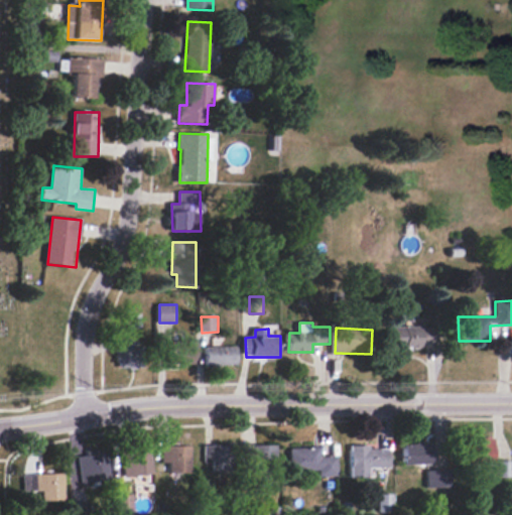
[(142,340),(123,340),(123,348),(119,348),(119,368),(142,368),(142,340)]
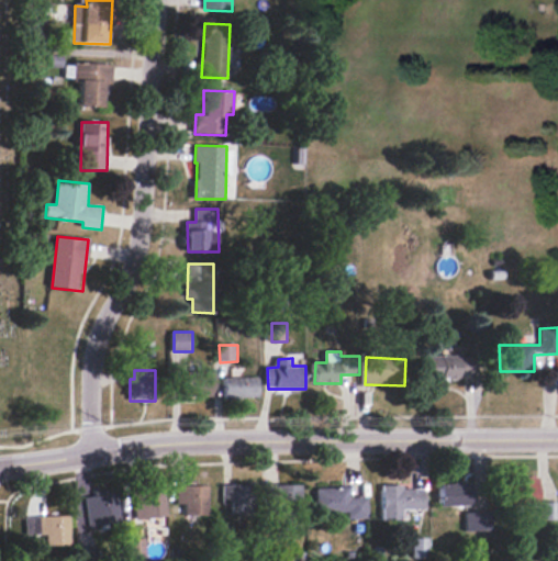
[(213,396),(214,372),(182,372),(182,395),(213,396)]
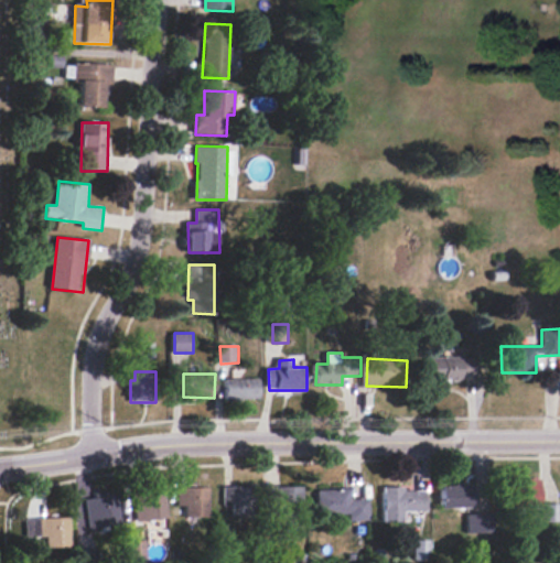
[(261,379),(227,379),(227,400),(261,400),(261,379)]
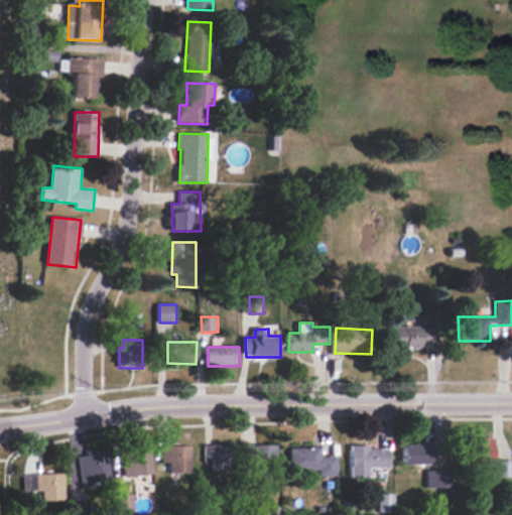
[(494,438),(481,438),(481,443),(472,443),(473,465),(495,464),(494,438)]
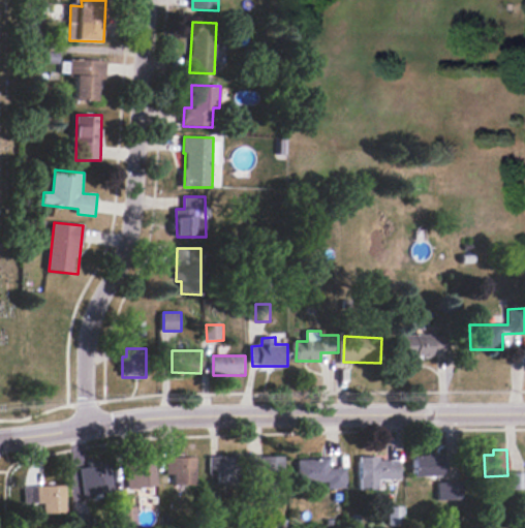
[(444,477),(445,456),(415,455),(415,476),(444,477)]
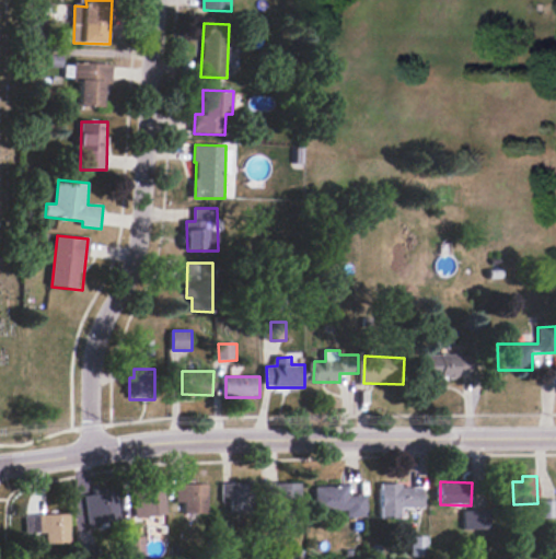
[(382,484),(383,519),(403,519),(403,508),(425,508),(425,487),(415,488),(415,482),(382,484)]
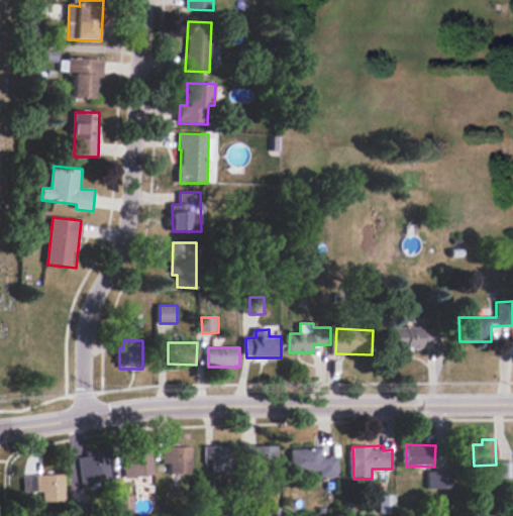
[(280,446),(254,446),(254,456),(261,456),(261,485),(280,485),(280,446)]
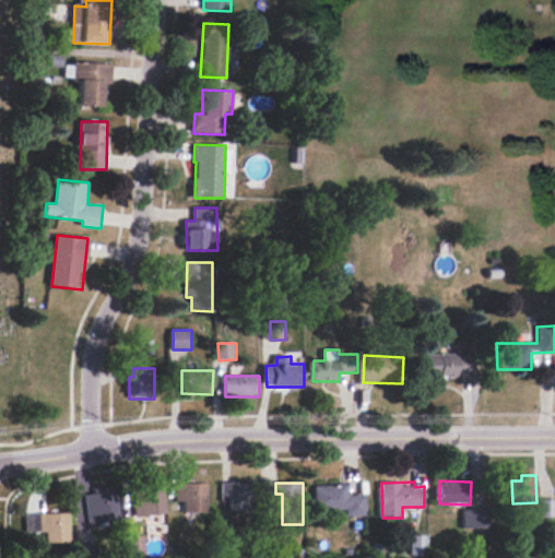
[(179,502),(186,501),(186,513),(210,513),(209,484),(179,484),(179,502)]
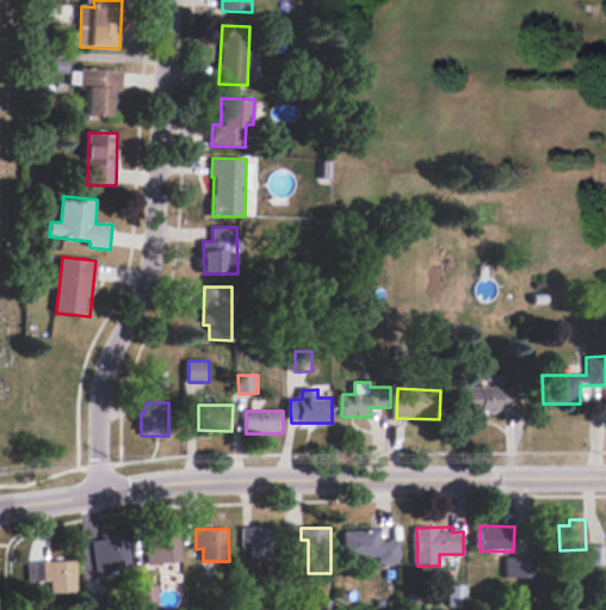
[(246,529),(245,548),(254,548),(253,560),(279,560),(280,530),(246,529)]
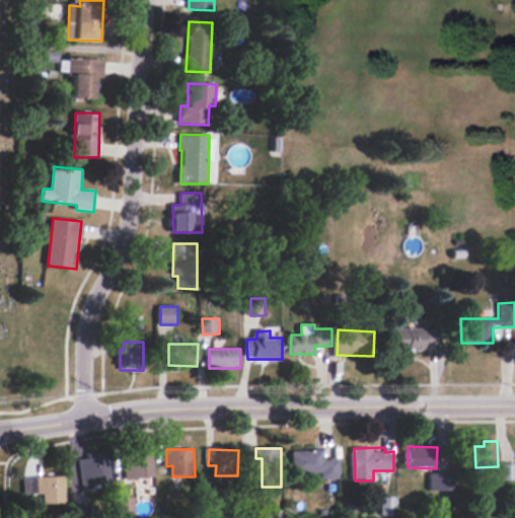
[(293,451),(294,474),(322,473),(322,479),(341,479),(341,459),(324,460),(324,450),(293,451)]
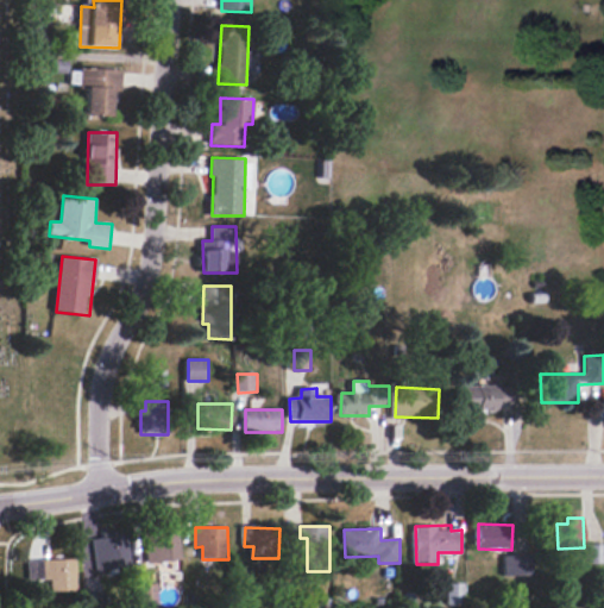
[(151,563),(183,561),(181,531),(149,533),(151,563)]
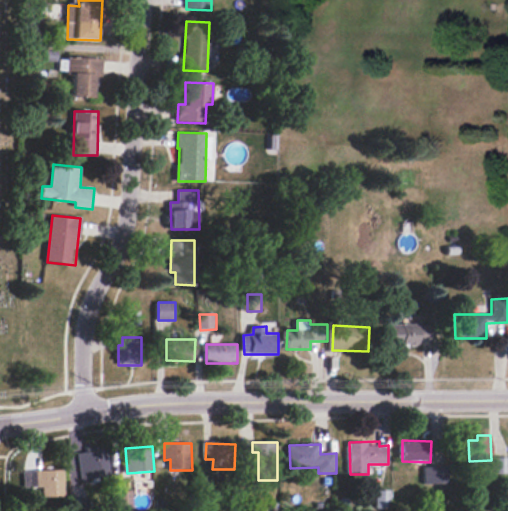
[(84,481),(111,479),(108,447),(81,450),(84,481)]
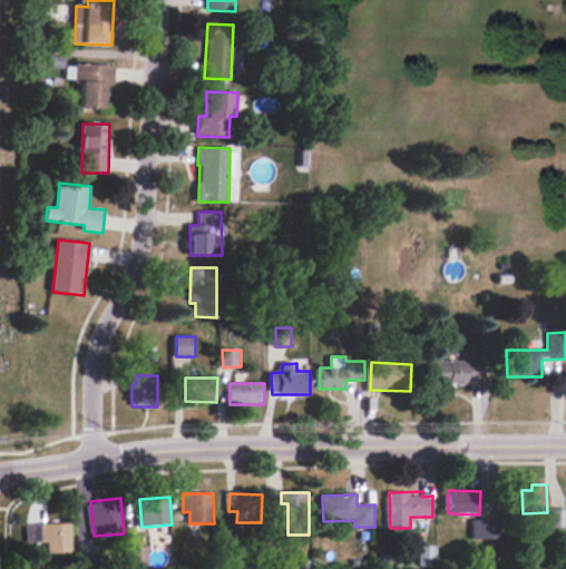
[(565,510),(549,510),(550,528),(565,527),(565,510)]
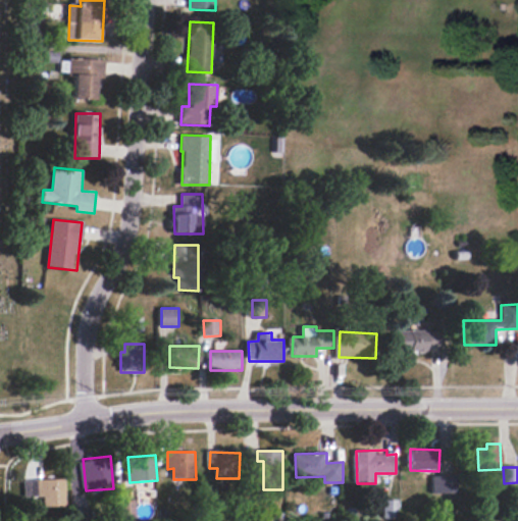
[(433,493),(459,493),(458,476),(433,476),(433,493)]
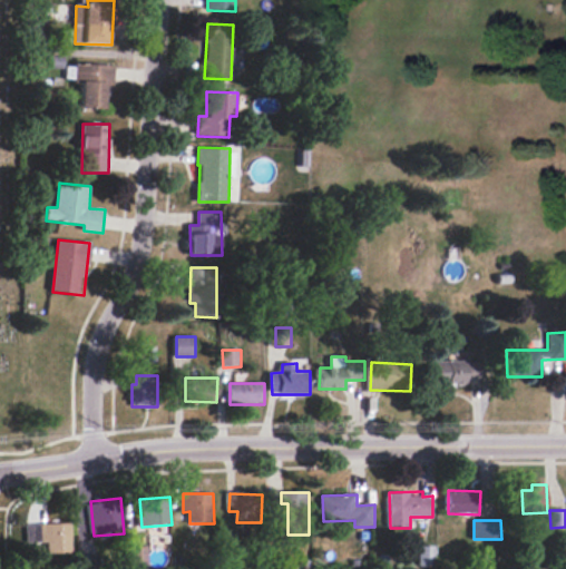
[(49,542),(50,553),(75,553),(74,523),(29,525),(30,543),(49,542)]
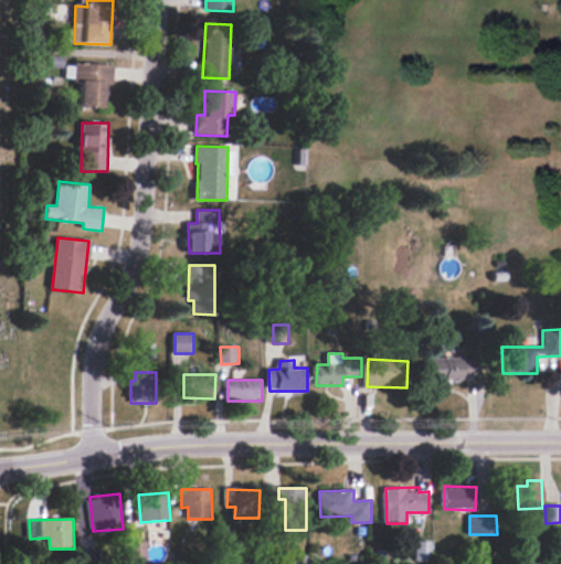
[(433,541),(417,541),(417,563),(434,562),(433,541)]
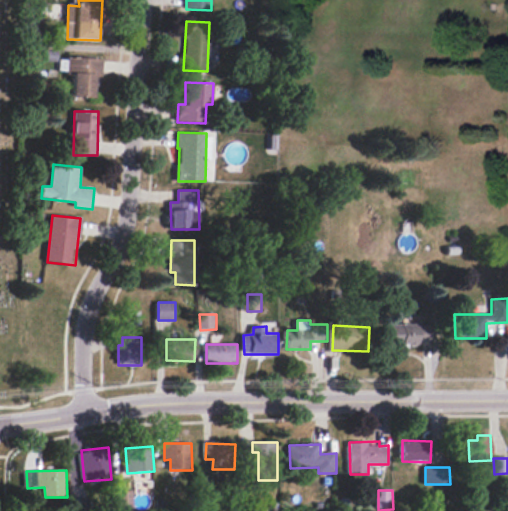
[(134,491),(118,491),(119,508),(135,507),(134,491)]
